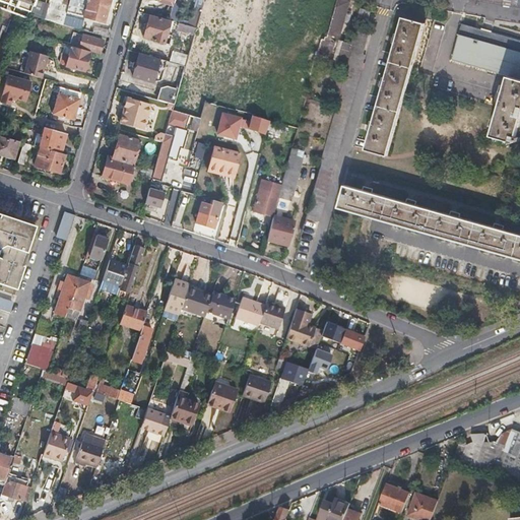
[(8,0),(8,3),(27,10),(30,0),(8,0)]
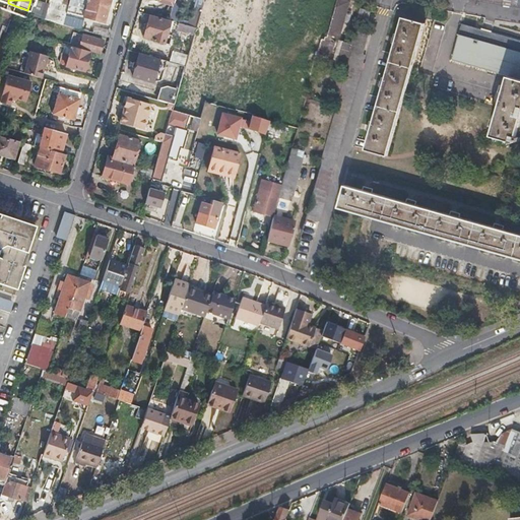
[(35,1),(30,15),(63,24),(68,6),(69,0),(48,0),(47,4),(35,1)]
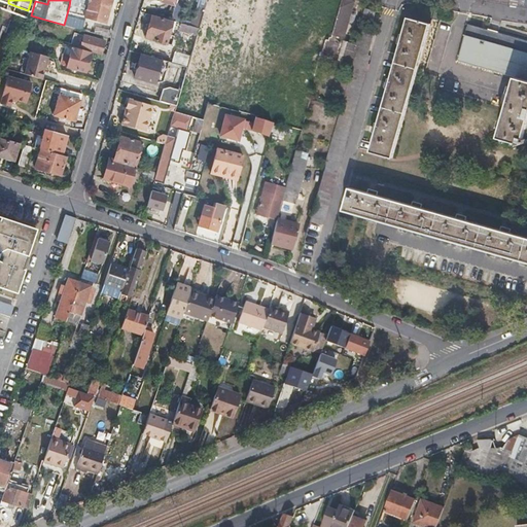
[(70,0),(69,6),(84,10),(82,18),(84,19),(104,24),(109,7),(88,1),(86,0),(70,0)]
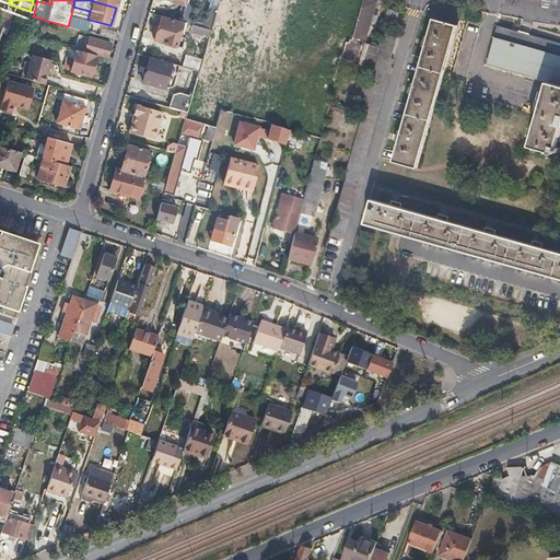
[(365,39),(375,0),(363,0),(353,36),(365,39)]
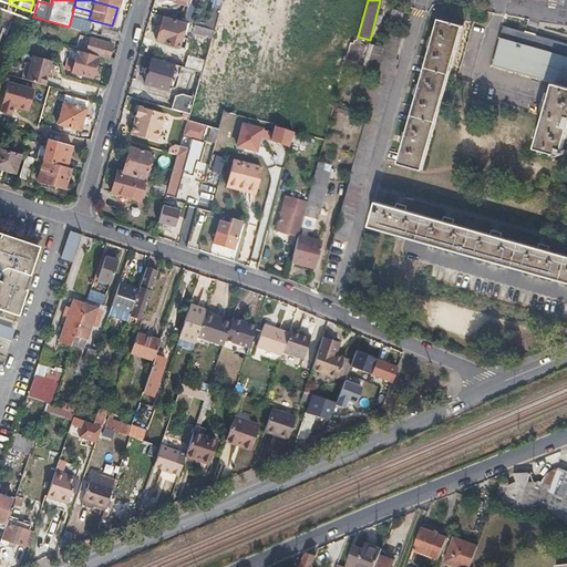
[(74,7),(69,27),(88,32),(91,20),(89,19),(91,11),(74,7)]
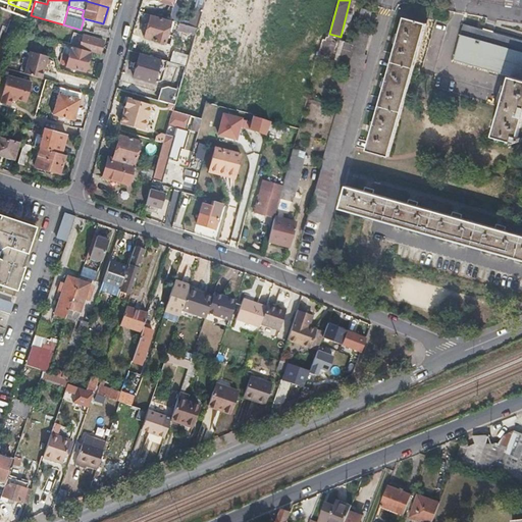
[(363,8),(360,18),(370,21),(372,11),(363,8)]
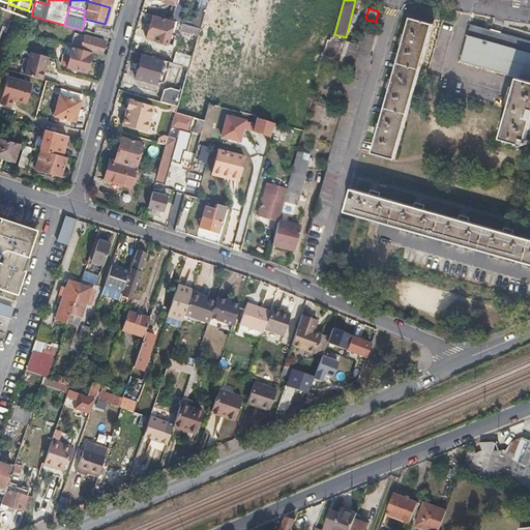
[(176,22),(173,21),(173,23),(153,18),(147,38),(166,43),(171,26),(174,27),(176,22)]
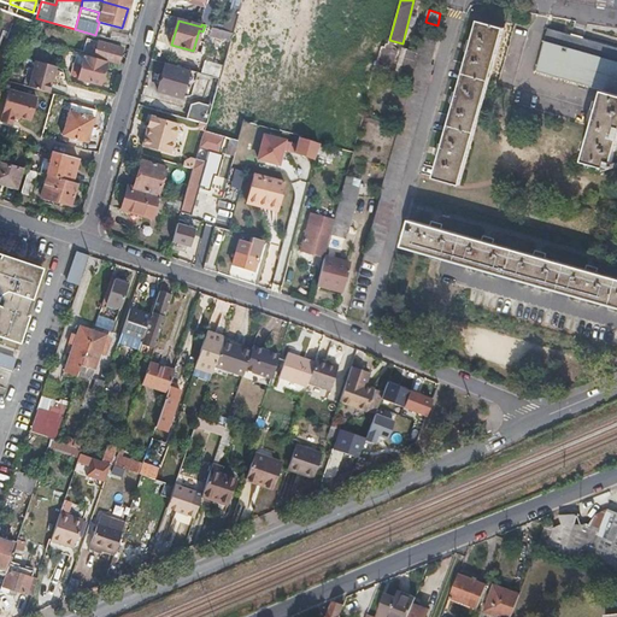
[(479,21),(434,177),(460,184),(488,83),(503,28),(479,21)]
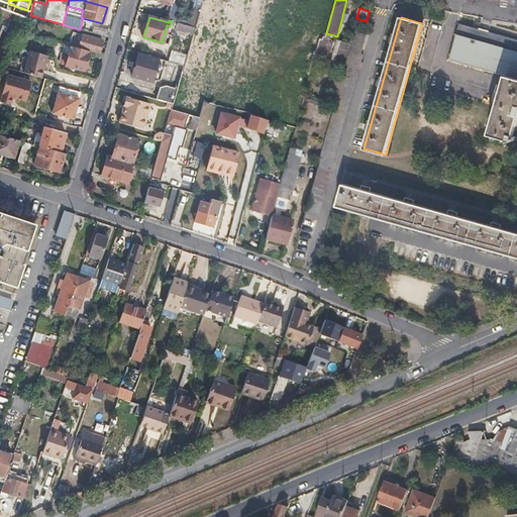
[(175,29),(193,35),(195,27),(177,22),(175,29)]
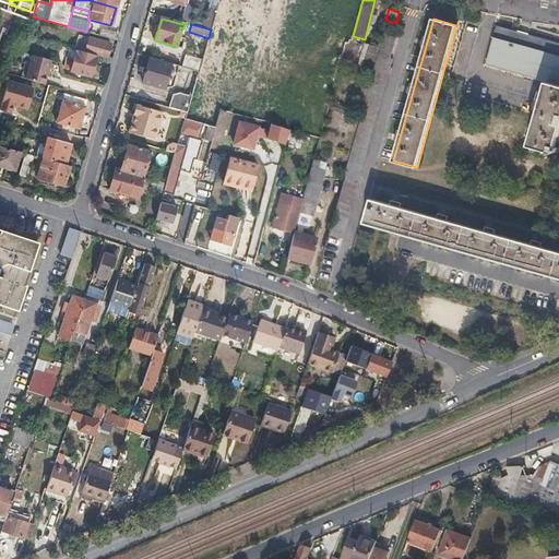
[(558,43),(519,32),(497,26),(486,63),(547,81),(558,85),(558,43)]
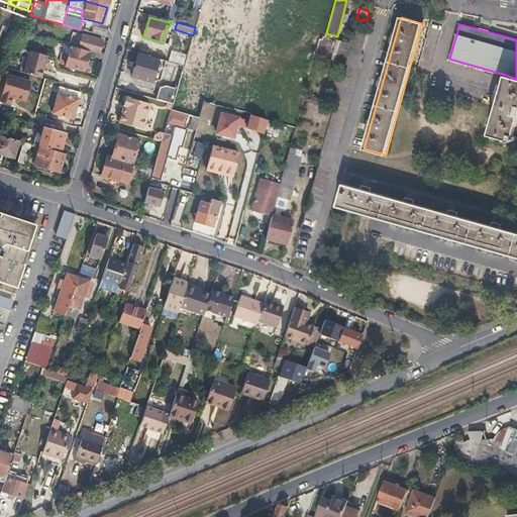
[(92,33),(108,38),(111,30),(94,26),(92,33)]
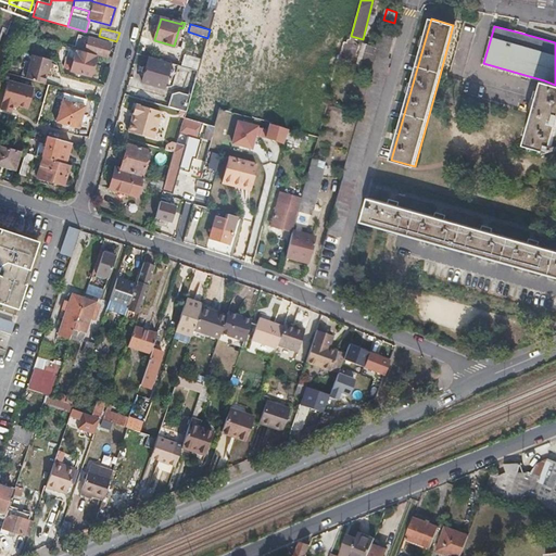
[(84,52),(96,55),(105,59),(110,45),(88,38),(84,52)]
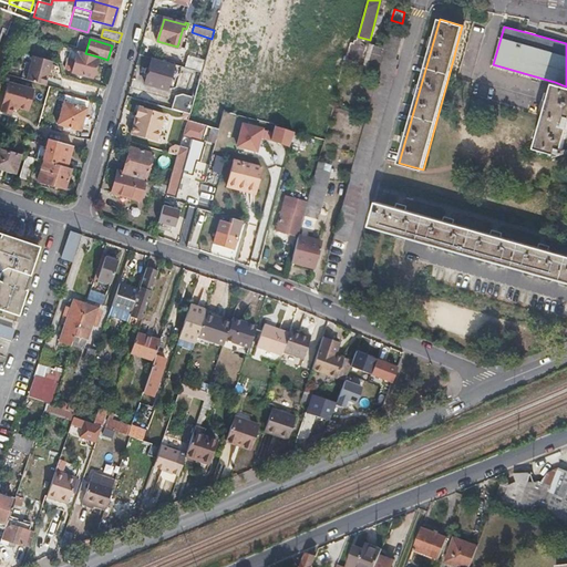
[(351,43),(347,59),(356,63),(360,45),(351,43)]
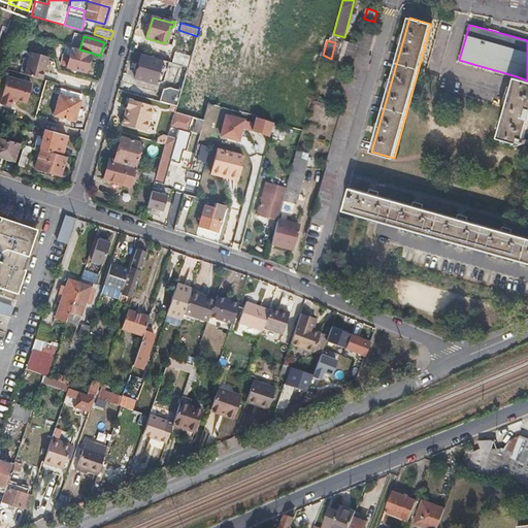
[(355,53),(356,44),(344,41),(337,64),(353,69),(357,54),(355,53)]
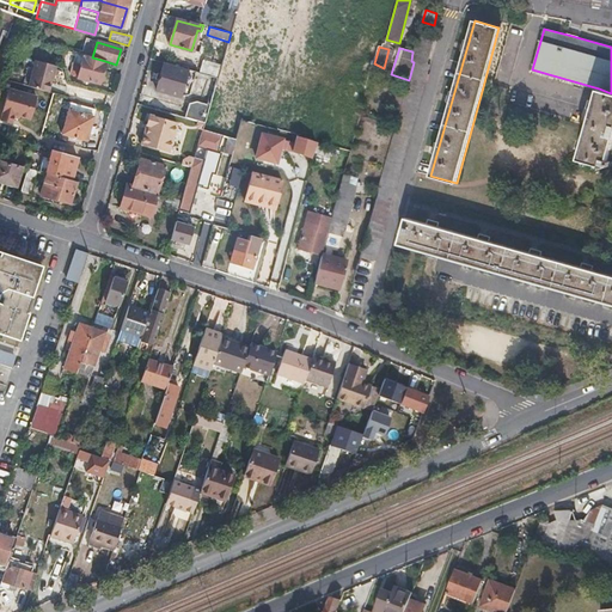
[(92,57),(85,55),(78,78),(98,84),(105,61),(92,57)]
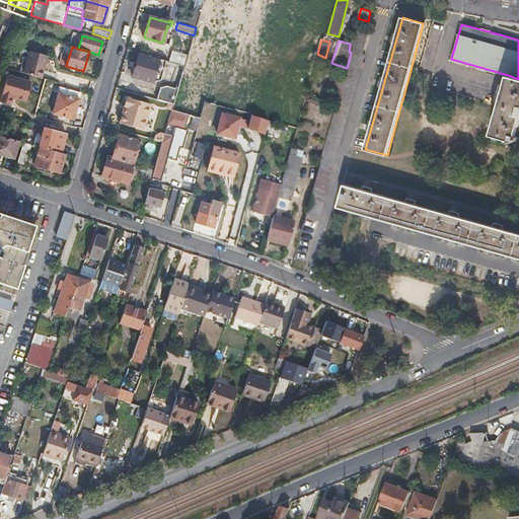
[(311,65),(314,50),(307,49),(304,64),(311,65)]
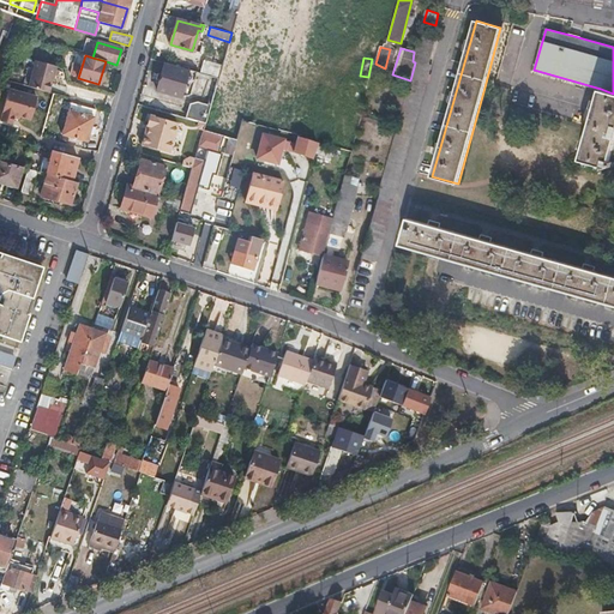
[(35,60),(28,86),(48,92),(55,66),(35,60)]
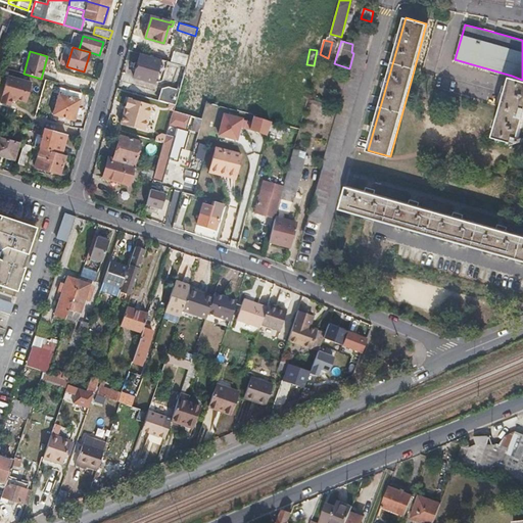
[(173,52),(170,62),(186,66),(189,56),(173,52)]
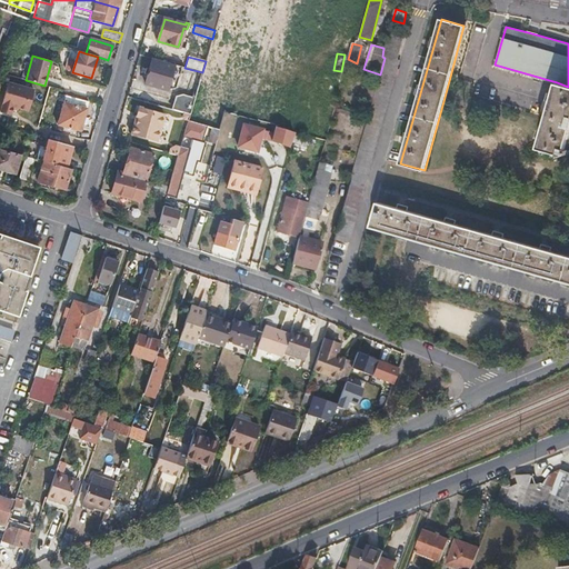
[(185,68),(173,65),(172,67),(153,61),(147,85),(166,90),(167,87),(169,88),(172,80),(173,77),(170,76),(172,70),(182,73),(182,75),(200,79),(202,72),(185,68)]
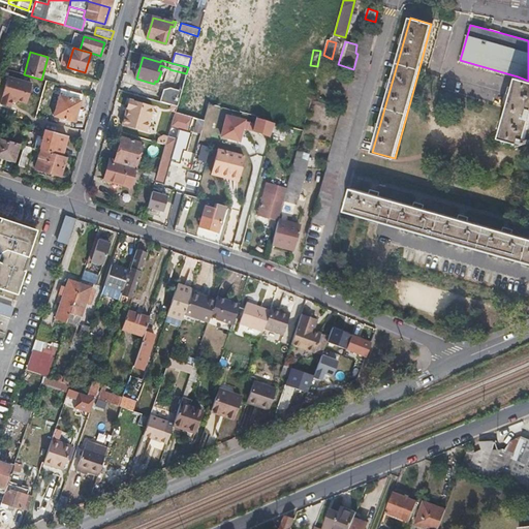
[(8,76),(0,103),(10,106),(12,99),(26,103),(31,84),(8,76)]
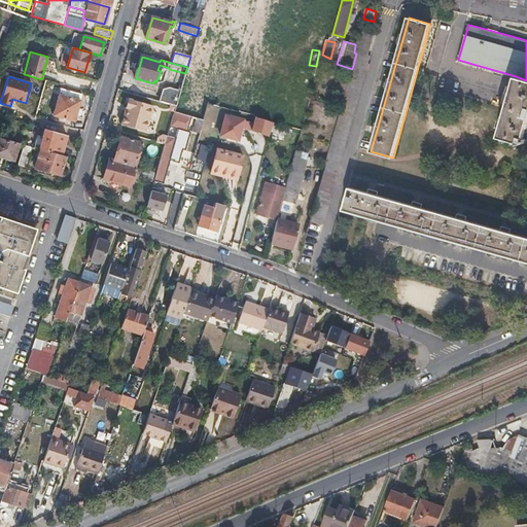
[(521,144),(526,123),(526,80),(516,76),(515,80),(511,95),(506,110),(505,113),(498,138),(521,144)]
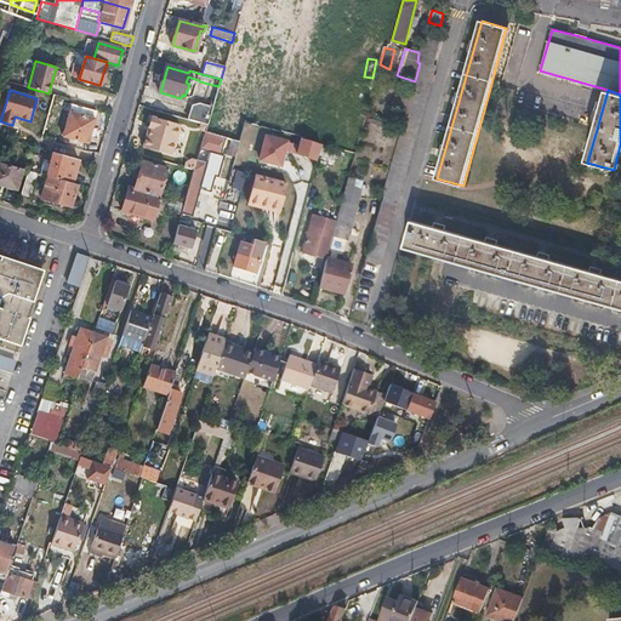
[(392,107),(406,110),(410,100),(396,96),(392,107)]
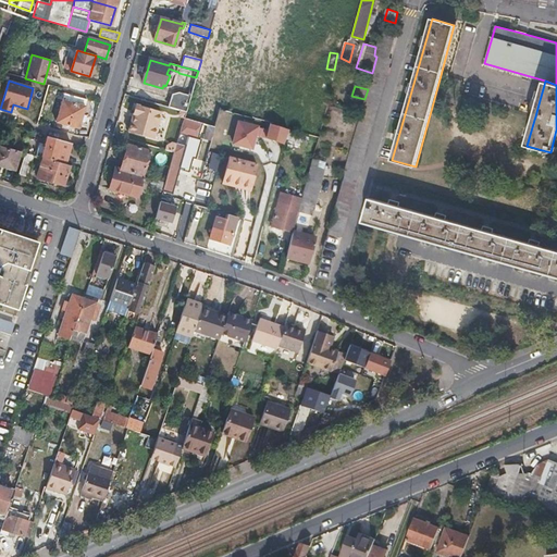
[(174,94),(170,107),(186,112),(190,96),(177,91),(174,94)]
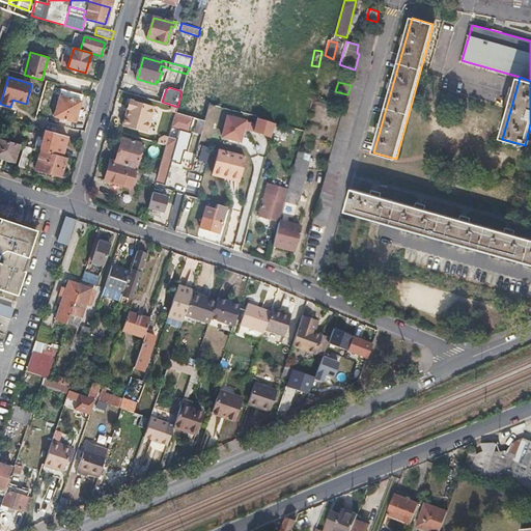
[(60,95),(54,117),(75,122),(81,102),(60,95)]
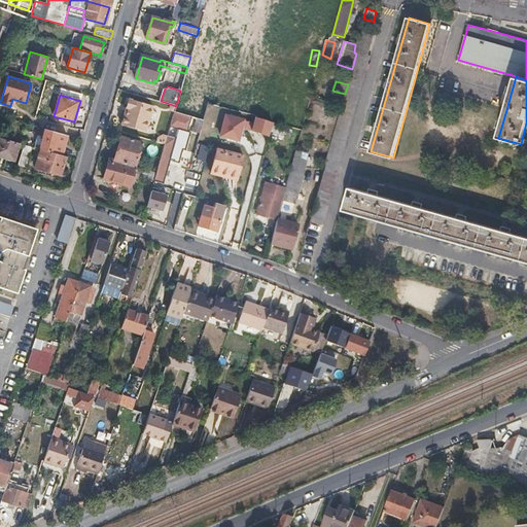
[(131,117),(126,116),(124,126),(147,132),(153,107),(131,100),(129,109),(133,110),(131,117)]
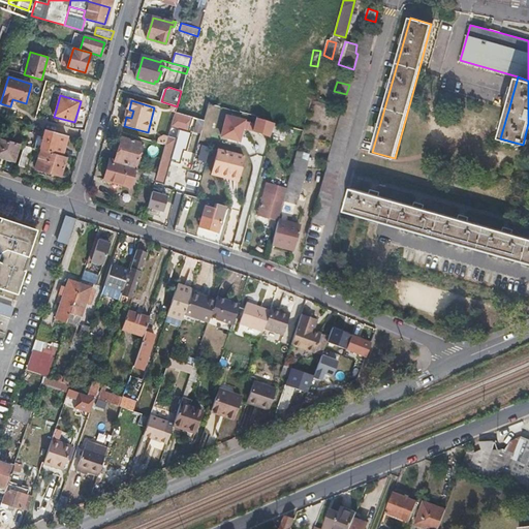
[(191,118),(175,113),(170,127),(187,133),(191,118)]
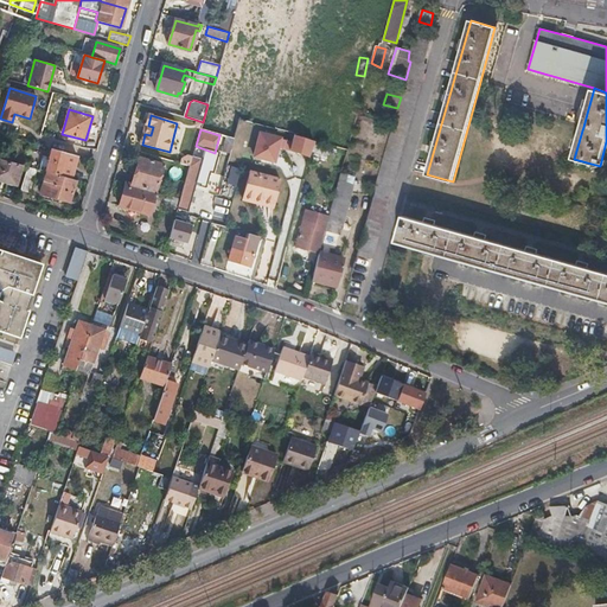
[(256,133),(251,159),(276,164),(279,149),(288,151),(291,138),(256,133)]
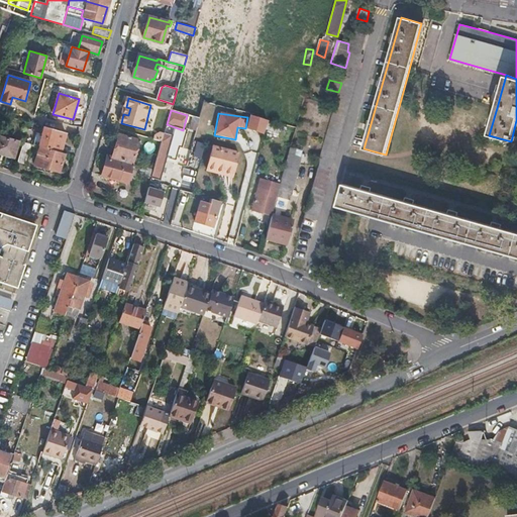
[(250,115),(246,127),(255,130),(256,127),(265,129),(268,120),(256,116),(252,115),(250,115)]
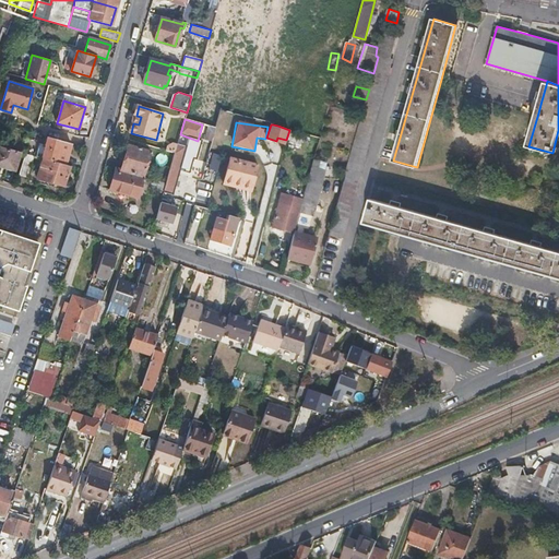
[(38,146),(35,156),(44,159),(66,165),(71,144),(47,138),(45,147),(38,146)]
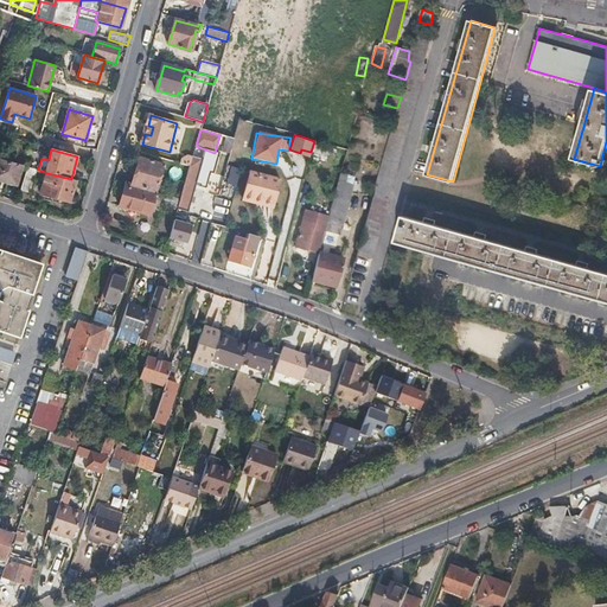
[(193,153),(180,199),(179,206),(178,209),(189,211),(204,155),(193,153)]
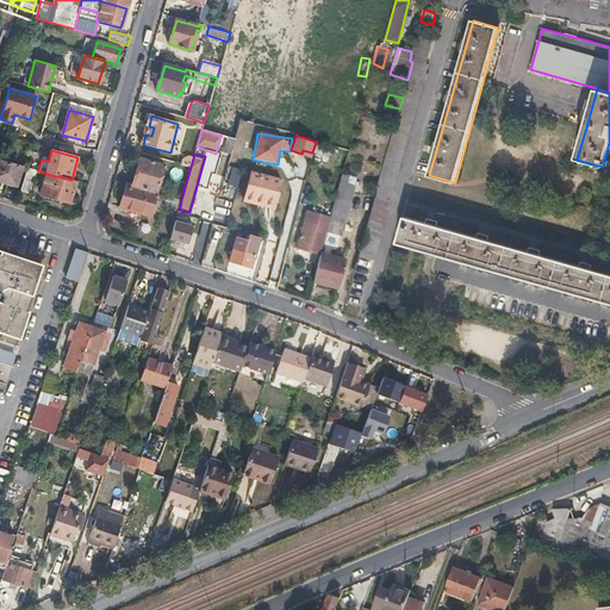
[(141,159),(132,186),(156,193),(165,166),(141,159)]
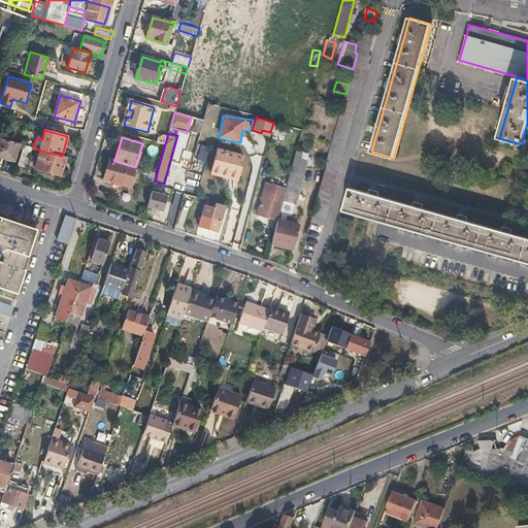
[(18,143),(0,138),(0,157),(12,161),(18,143)]
